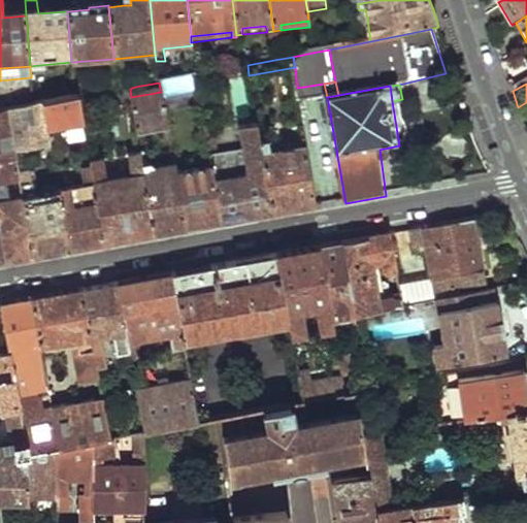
[(107,93),(110,108),(132,104),(131,97),(130,89),(118,91),(107,93)]
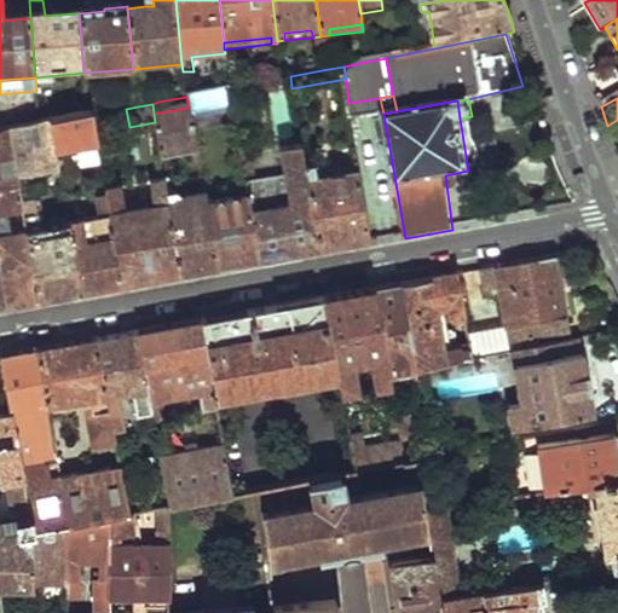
[(155,122),(162,162),(198,155),(189,108),(154,114),(155,122)]
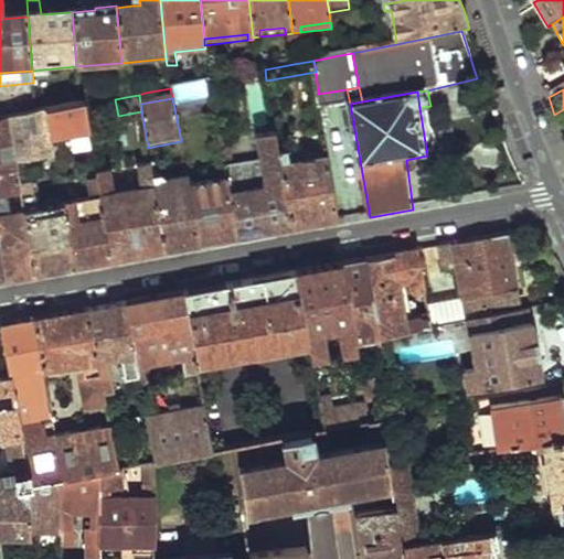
[(48,113),(53,140),(91,133),(85,105),(80,106),(48,113)]
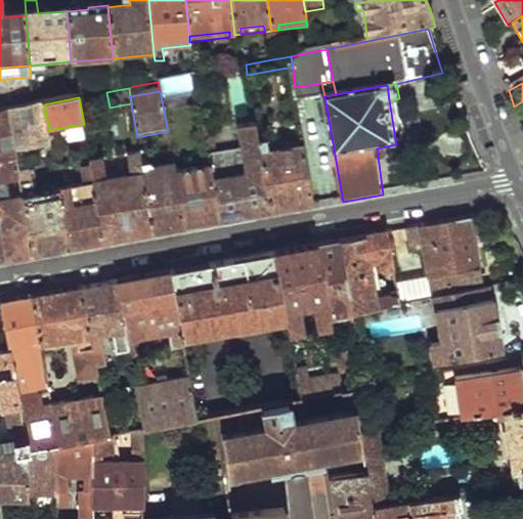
[(25,198),(36,257),(71,251),(60,189),(38,192),(34,170),(28,171),(24,147),(47,143),(48,147),(52,146),(49,130),(44,104),(34,106),(9,111),(18,160),(22,180),(24,192),(25,198)]
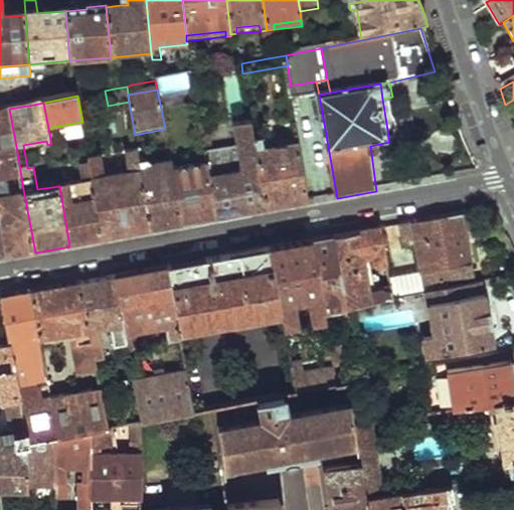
[(0,160),(18,157),(9,109),(0,111),(0,160)]
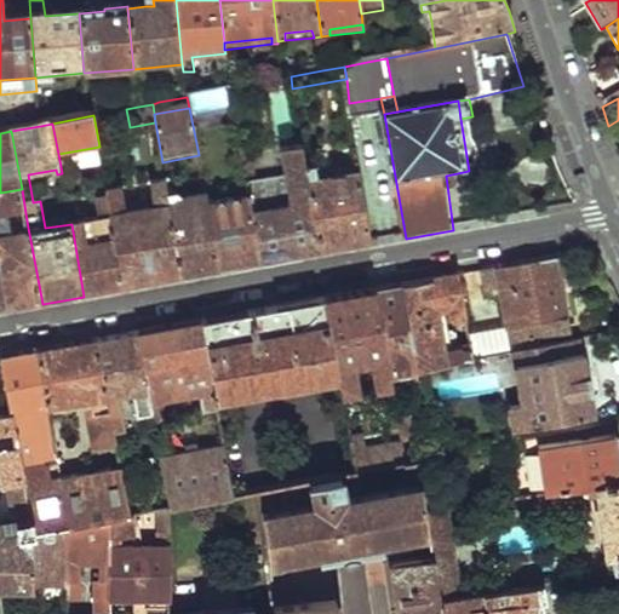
[(58,154),(62,173),(102,166),(99,147),(58,154)]
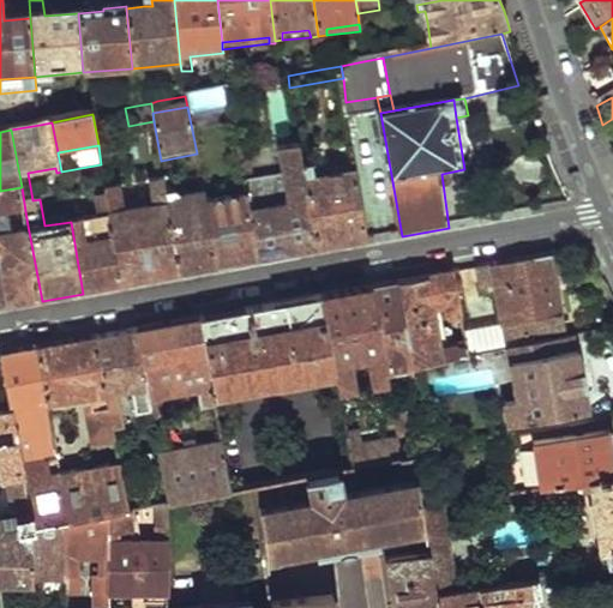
[(245,185),(259,262),(318,251),(304,169),(300,148),(281,151),(289,206),(259,212),(254,182),(245,185)]
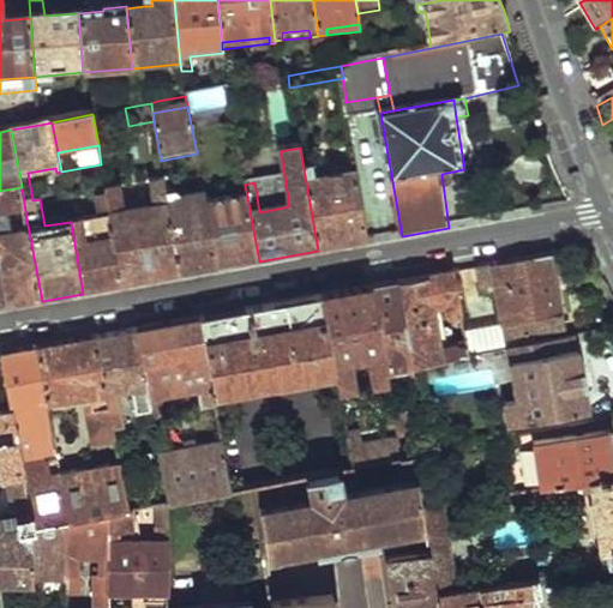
[(239,150),(244,176),(245,185),(254,182),(248,149),(239,150)]
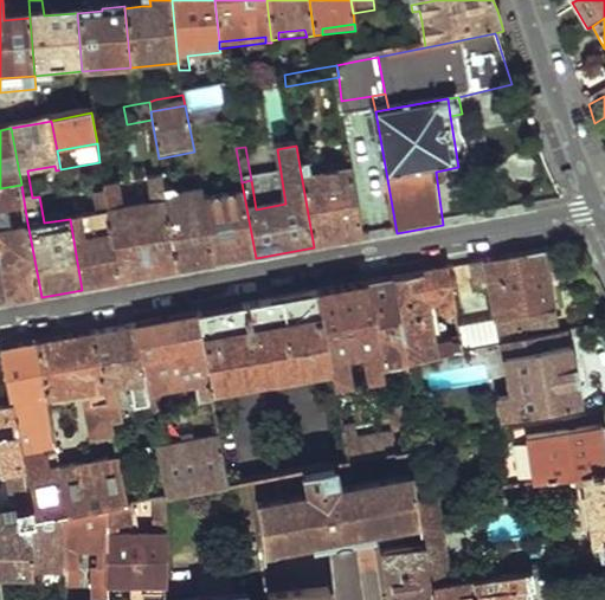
[(300,167),(314,247),(366,239),(353,171),(313,178),(309,167),(300,167)]
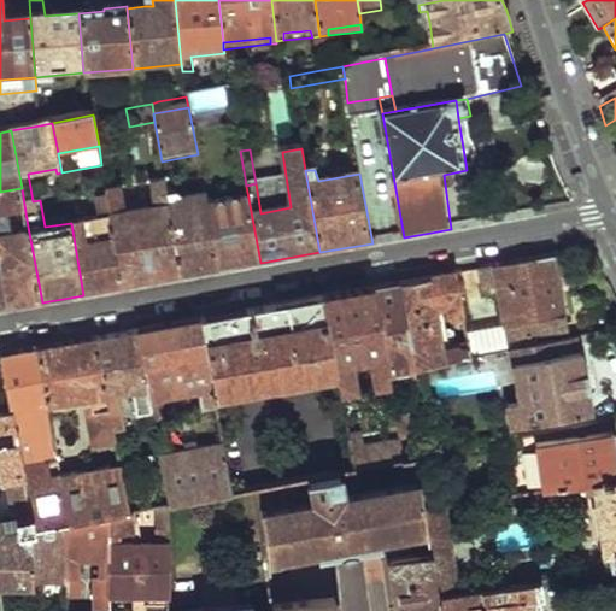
[(206,205),(220,271),(260,263),(246,186),(245,177),(235,180),(239,199),(206,205)]
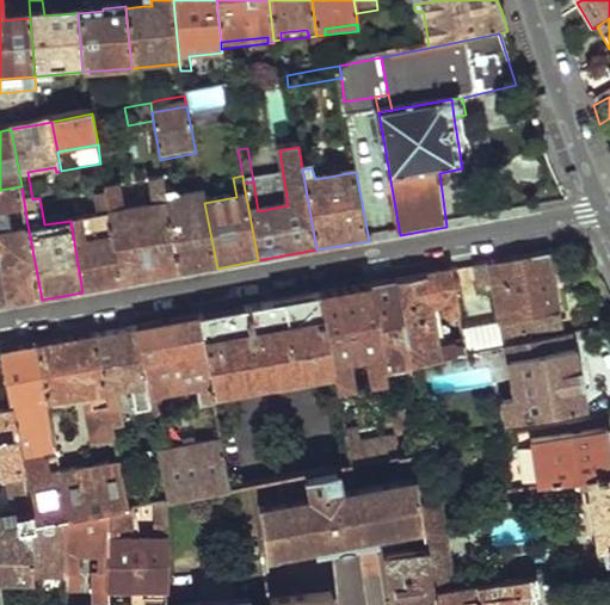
[(162,178),(182,275),(217,269),(204,203),(204,201),(176,205),(176,198),(171,177),(162,178)]
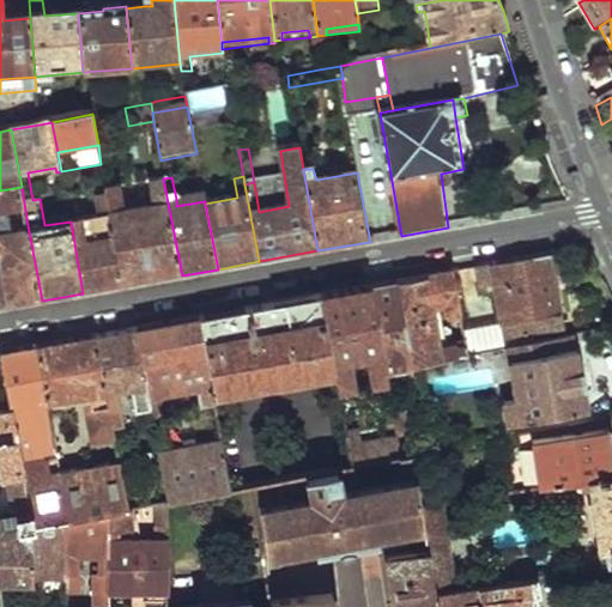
[(107,193),(123,286),(182,275),(163,178),(150,181),(153,206),(125,212),(120,187),(105,189),(107,193)]
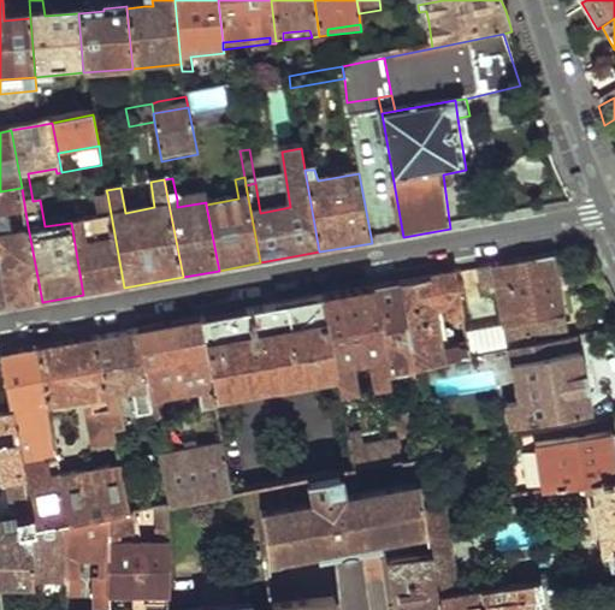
[(0,191),(0,232),(10,231),(9,223),(4,225),(0,224),(0,217),(7,215),(25,212),(22,188),(0,191)]
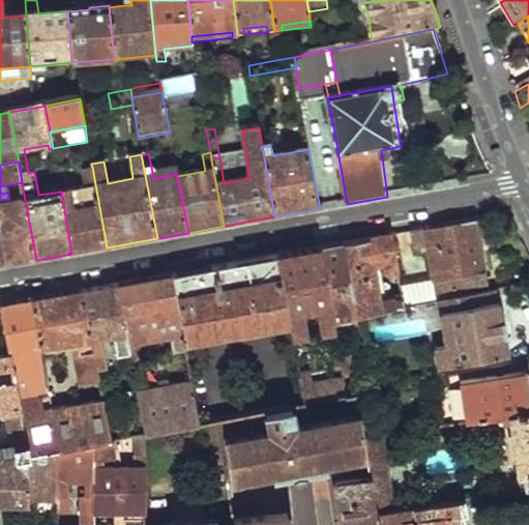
[(61,192),(71,254),(107,248),(92,167),(79,170),(79,175),(85,174),(88,186),(61,192)]
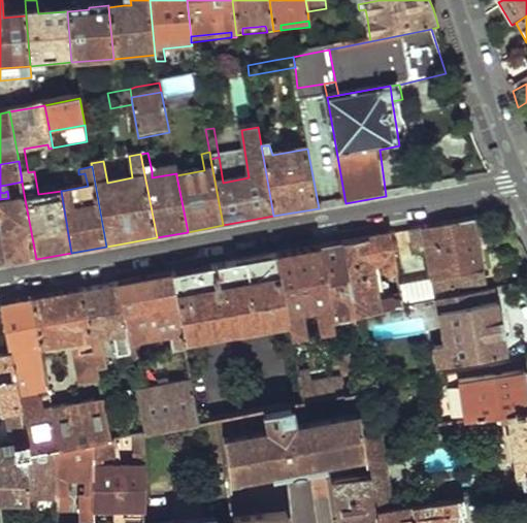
[(174,167),(152,171),(152,177),(176,173),(174,167)]
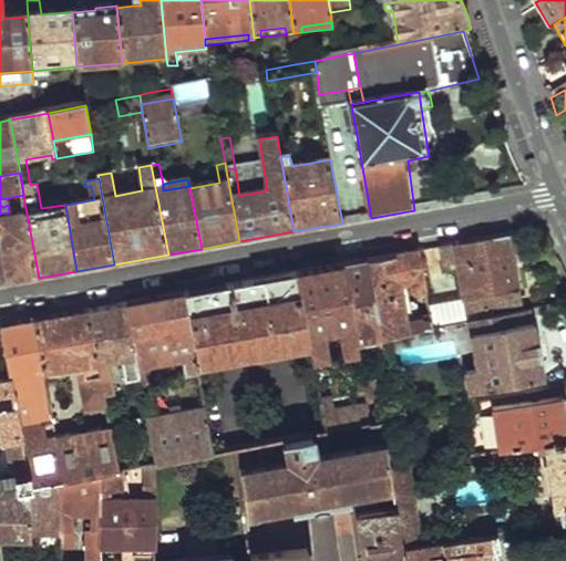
[(9,213),(0,214),(0,218),(27,214),(26,208),(9,213)]
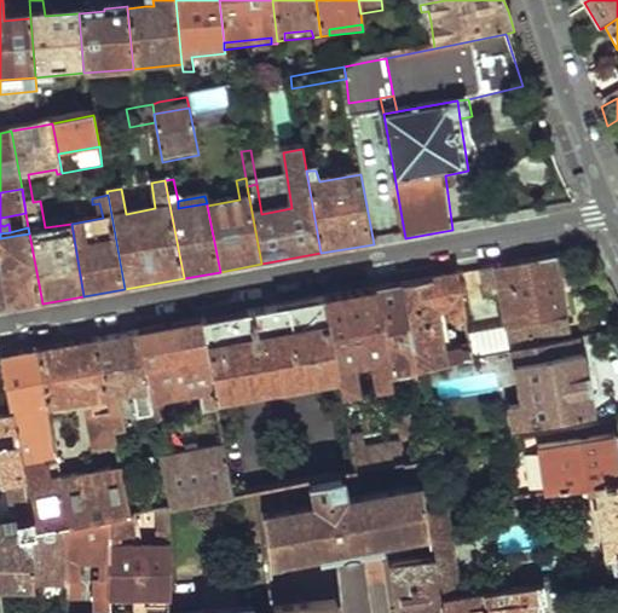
[(0,311),(42,304),(29,233),(0,238),(0,311)]
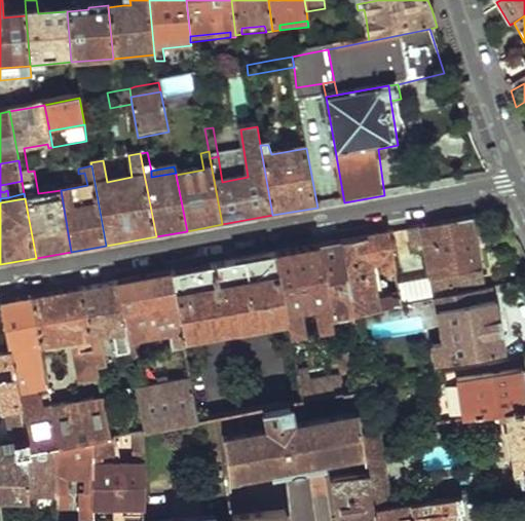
[(411,233),(415,257),(426,255),(434,298),(488,287),(476,221),(411,233)]
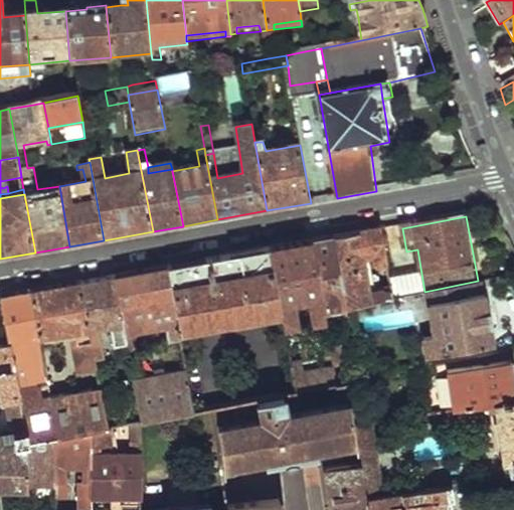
[(334,240),(347,311),(351,310),(363,308),(394,303),(393,298),(384,300),(384,296),(372,299),(366,265),(379,263),(381,271),(388,270),(380,232),(334,240)]
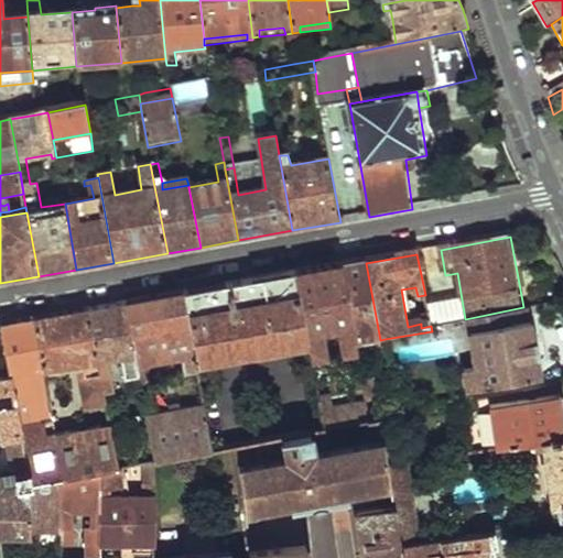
[(343,267),(356,345),(380,340),(366,263),(343,267)]
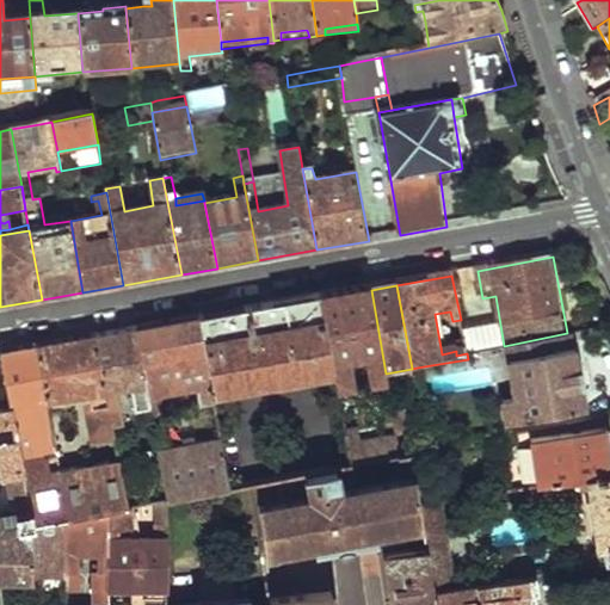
[(322,298),(336,374),(342,408),(351,407),(347,388),(353,387),(350,368),(371,365),(376,388),(388,386),(386,374),(371,290),(322,298)]
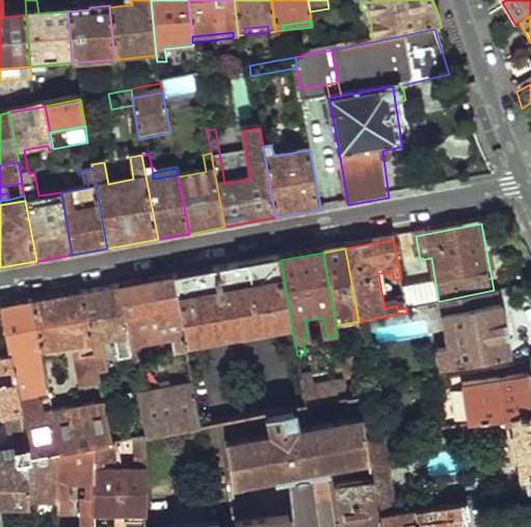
[(173,280),(185,345),(292,325),(281,260),(173,280)]
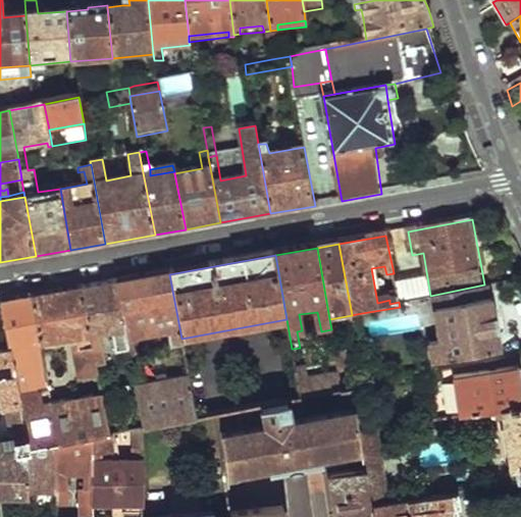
[(118,283),(131,350),(134,364),(137,364),(136,357),(134,347),(139,346),(138,341),(168,335),(171,348),(183,346),(181,339),(169,274),(118,283)]
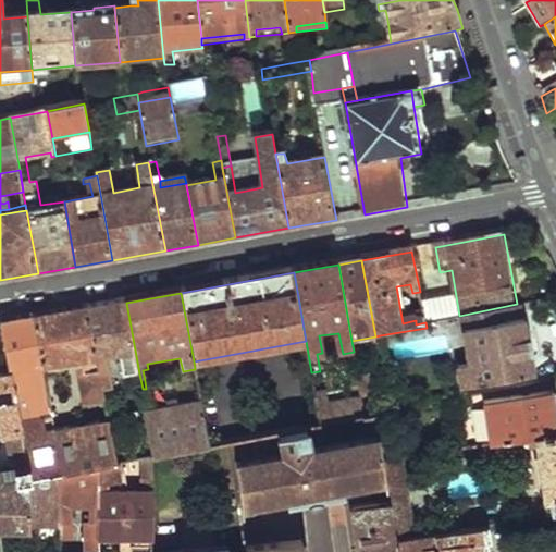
[(88,309),(98,368),(99,373),(111,371),(108,358),(123,356),(126,376),(139,373),(126,303),(88,309)]
